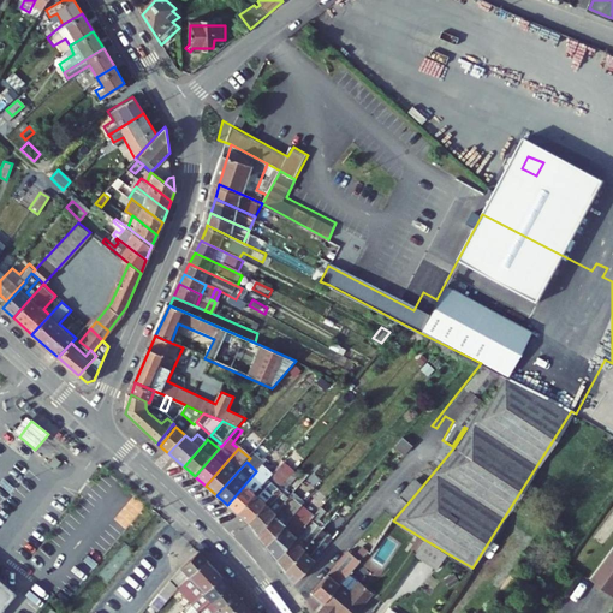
[(301,472),(297,469),(278,491),(249,525),(253,528),(259,536),(299,486),(295,481),(301,472)]
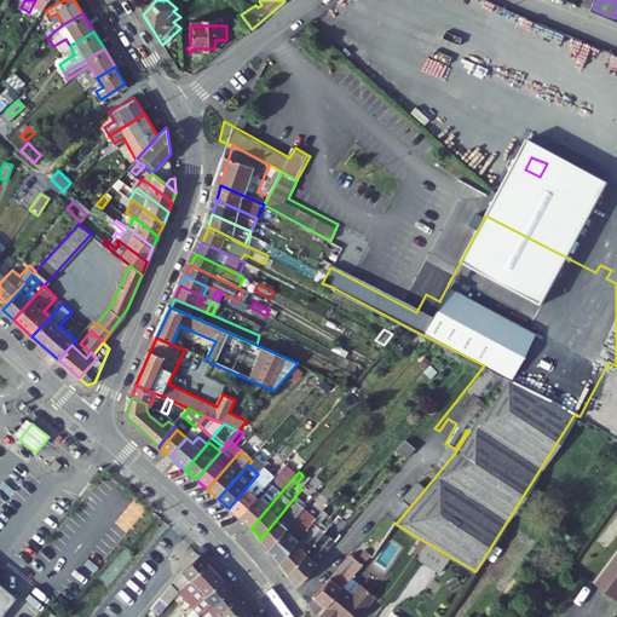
[(258,474),(229,508),(238,518),(267,483),(258,474)]
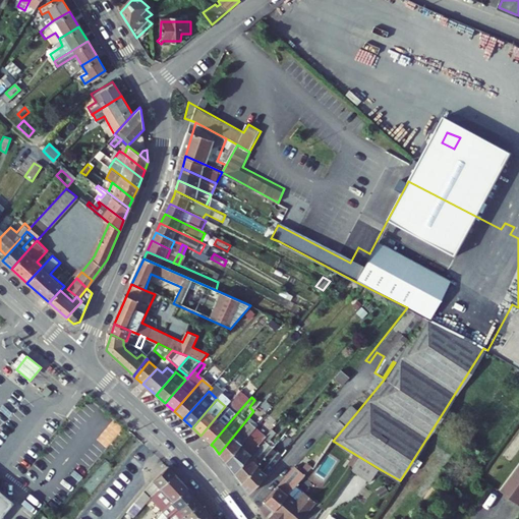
[(211,445),(235,415),(225,406),(200,436),(204,438),(211,445)]
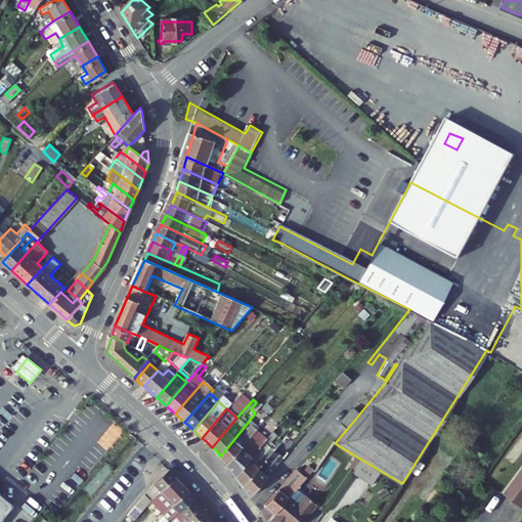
[(357,417),(348,409),(337,424),(346,430),(357,417)]
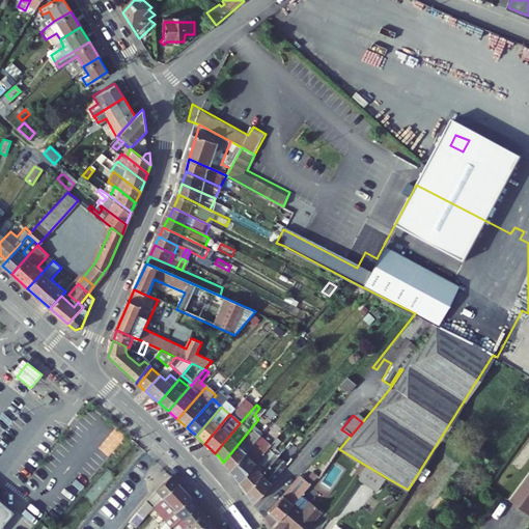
[(267,428),(258,419),(223,463),(230,472),(267,428)]
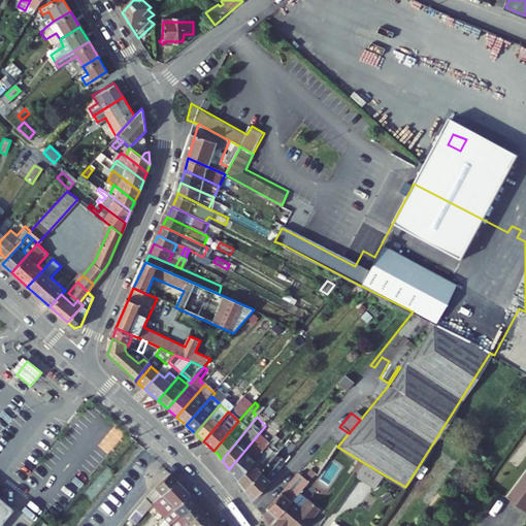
[(237,480),(273,436),(265,426),(229,469),(237,480)]
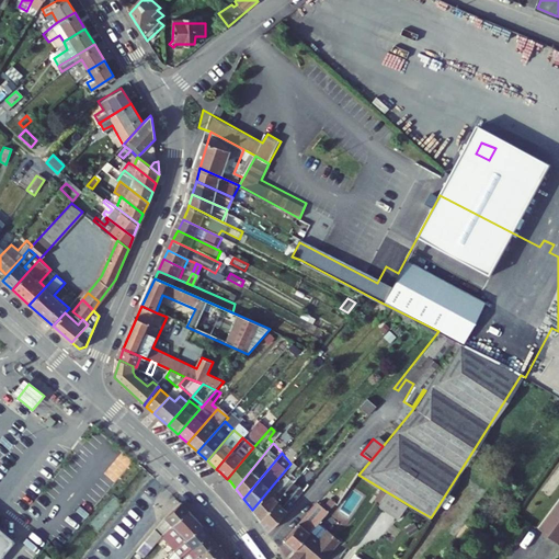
[(291,464),(252,510),(262,521),(282,497),(297,478),(292,470),(301,458),(297,455),(291,464)]
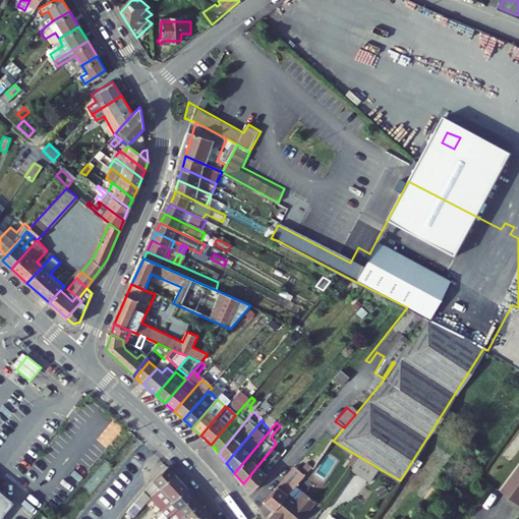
[(287,430),(276,444),(262,461),(243,483),(250,495),(289,449),(286,446),(293,436),(287,430)]
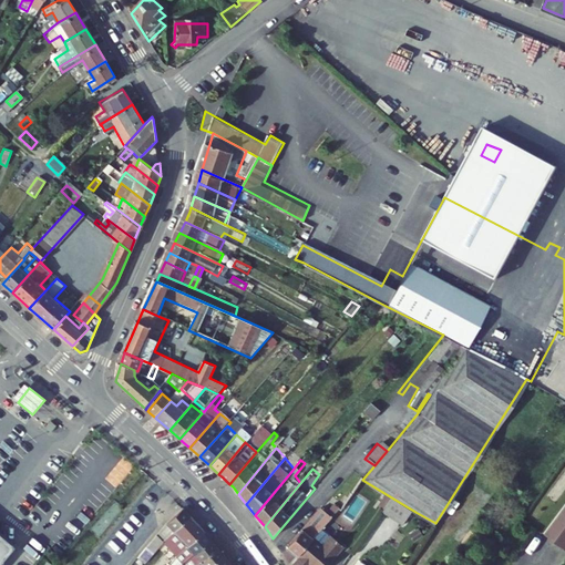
[(140,517),(152,503),(143,495),(131,510),(140,517)]
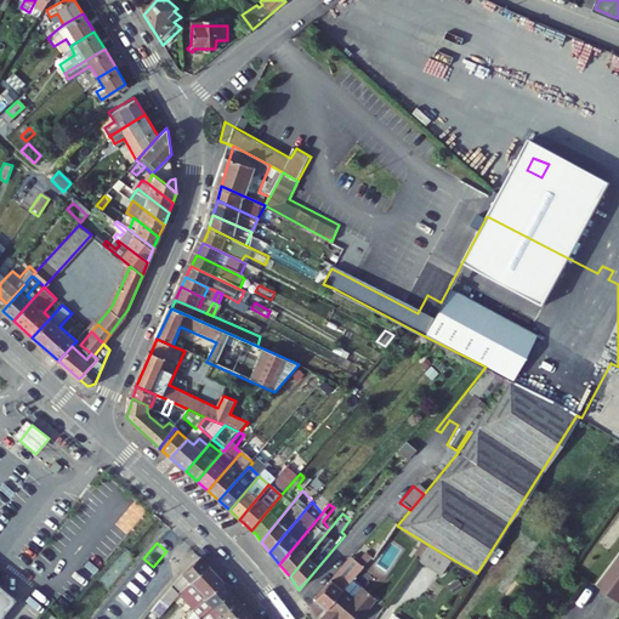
[(455,561),(431,546),(421,561),(447,577),(455,561)]
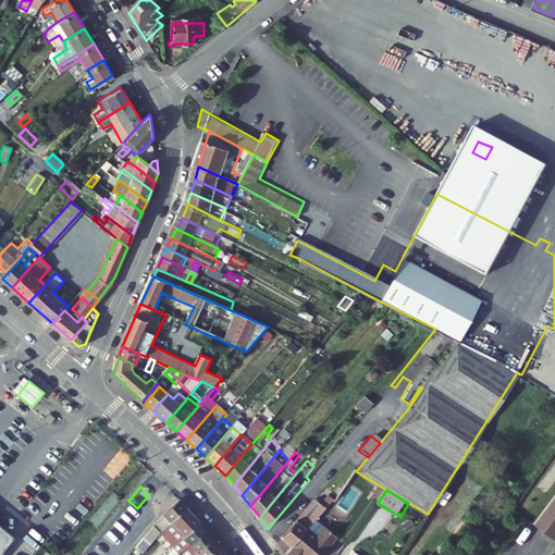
[(144,508),(152,497),(149,494),(137,508),(140,512),(144,508)]
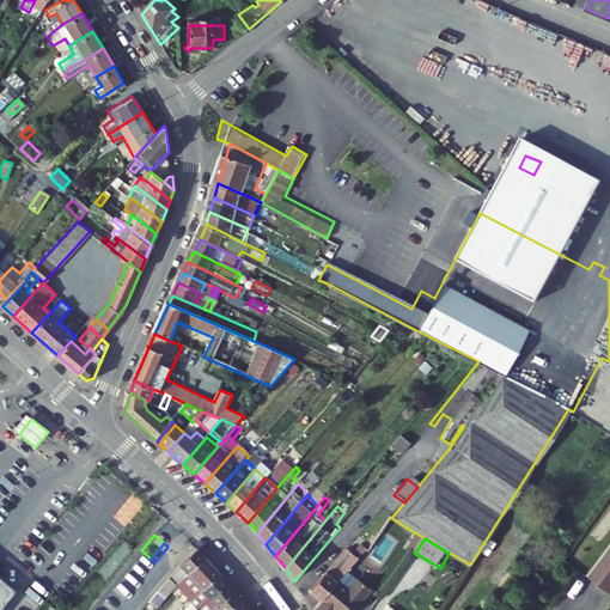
[(353,554),(359,559),(367,548),(361,543),(353,554)]
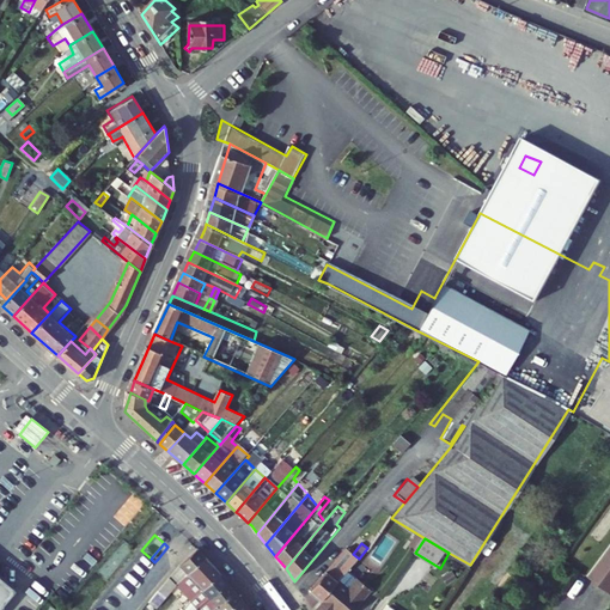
[(609,544),(587,578),(609,592),(609,544)]
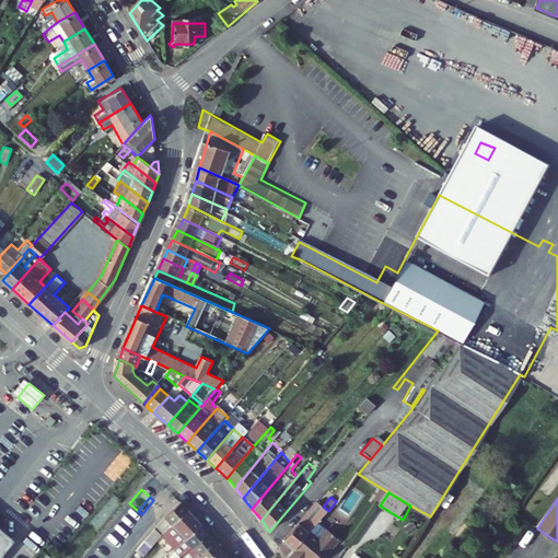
[(182,500),(147,539),(154,547),(163,536),(188,508),(182,500)]
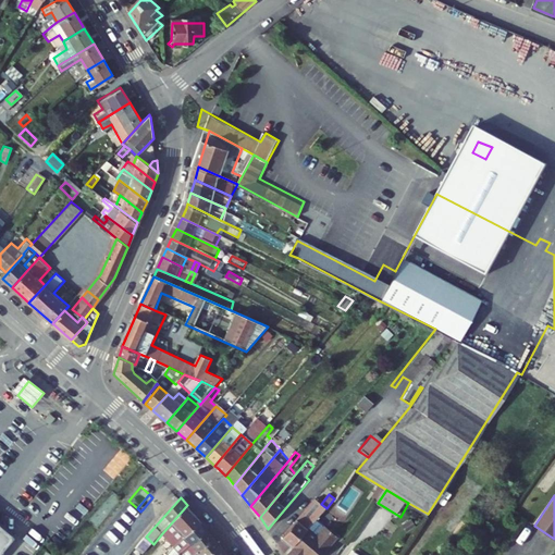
[(317,500),(282,541),(293,549),(307,532),(327,508),(321,504),(317,500)]
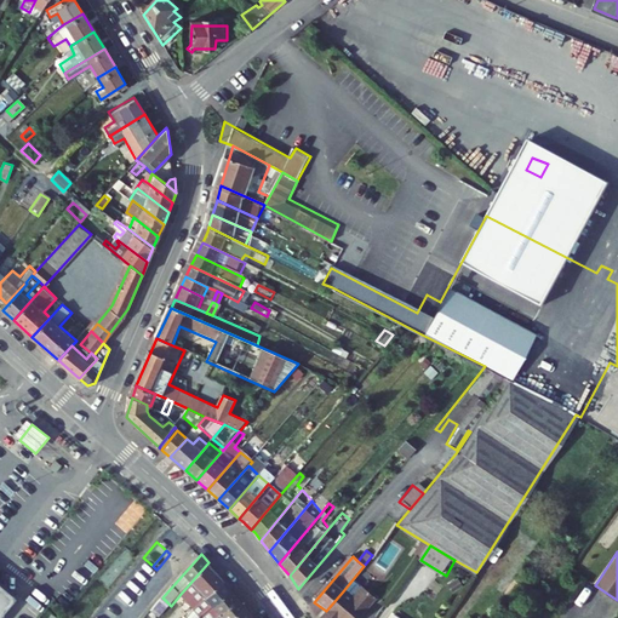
[(190,602),(218,572),(209,562),(181,594),(190,602)]
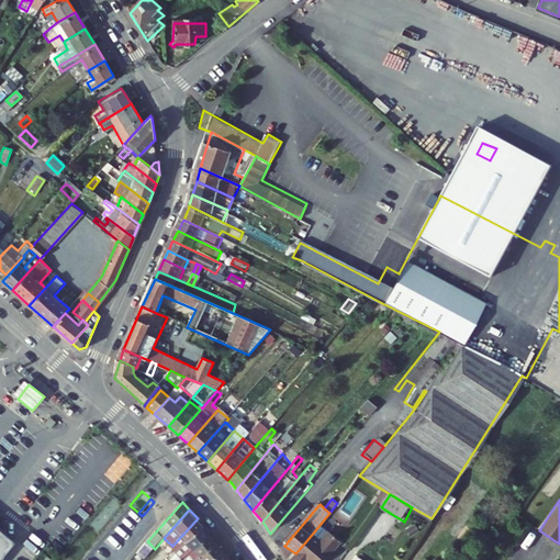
[(132,522),(123,514),(114,525),(123,533),(132,522)]
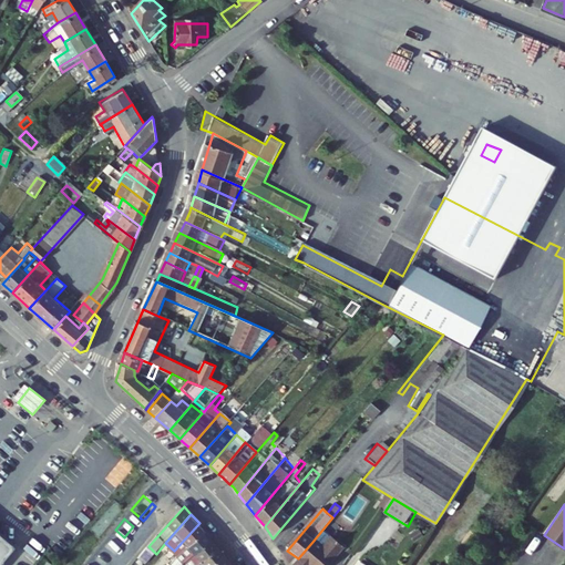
[(199,523),(174,551),(181,557),(205,530),(199,523)]
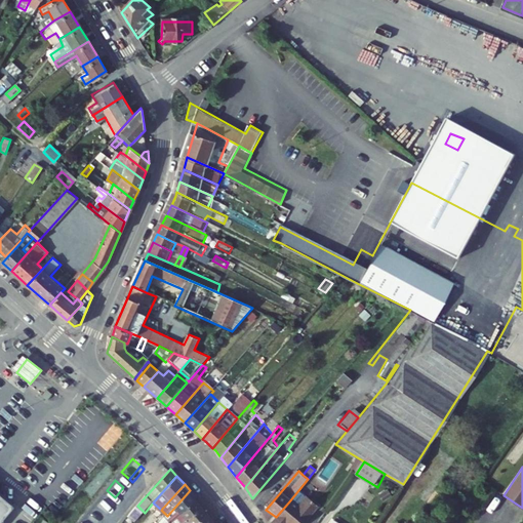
[(118,499),(126,489),(123,487),(115,497),(118,499)]
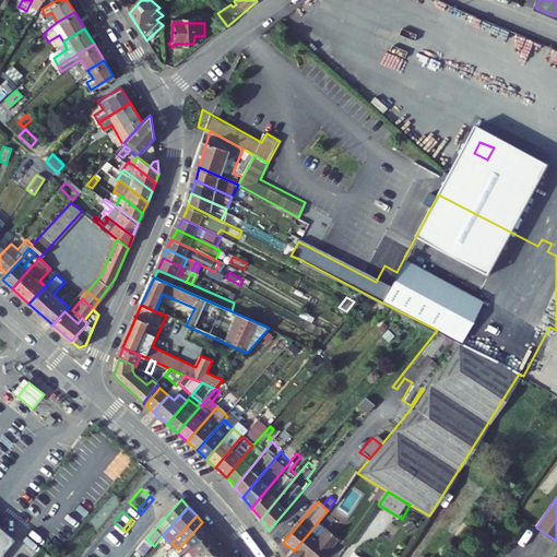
[(185,556),(210,531),(202,522),(178,549),(177,550),(173,556),(185,556)]
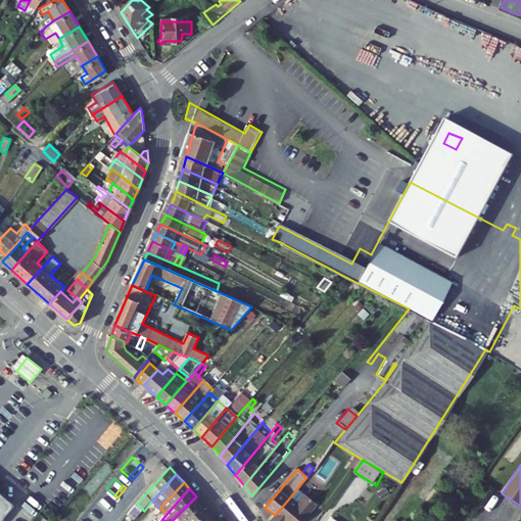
[(185,520),(202,505),(196,496),(173,520),(185,520)]
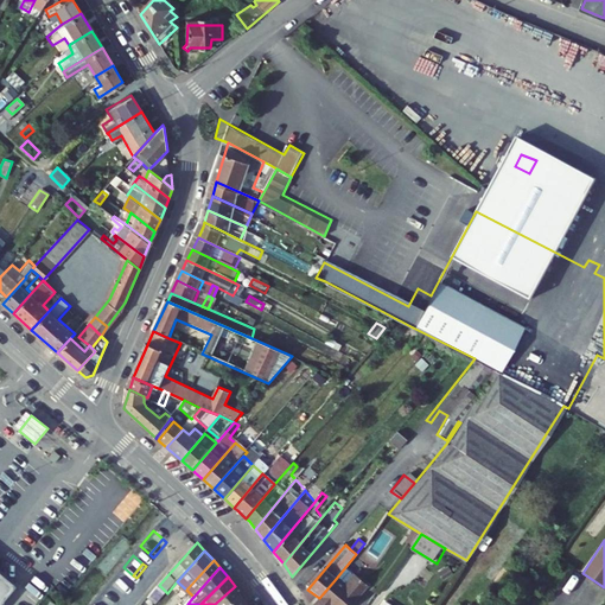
[(354,577),(344,588),(335,580),(319,598),(314,604),(358,604),(363,599),(360,597),(368,586),(354,577)]
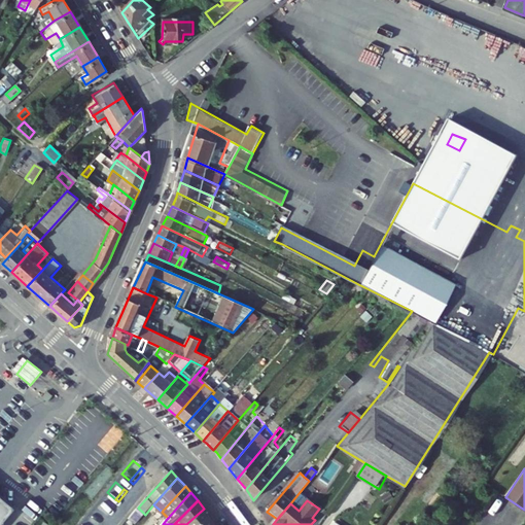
[(0,523),(11,511),(0,501),(0,523)]
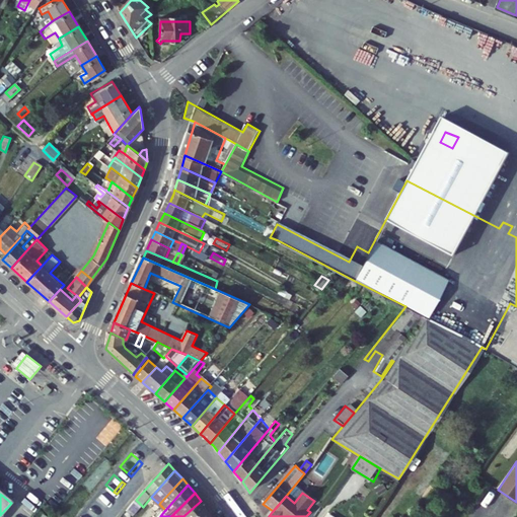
[(197,516),(206,508),(201,501),(183,516),(197,516)]
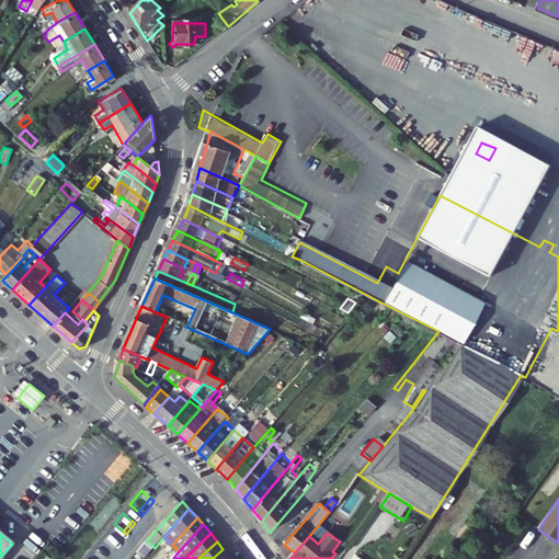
[(230,558),(223,549),(213,558),(230,558)]
